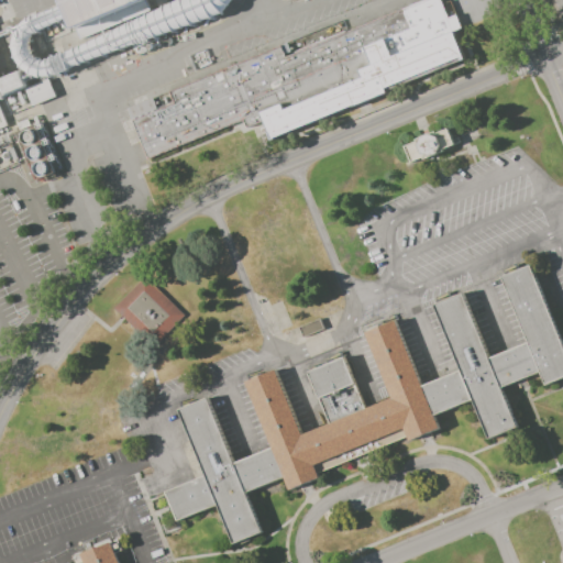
[(178,0),(177,1),(165,7),(156,11),(148,15),(142,19),(135,22),(128,24),(121,28),(114,30),(108,33),(98,39),(98,37),(89,42),(81,46),(79,45),(74,48),(64,53),(52,57),(44,59),(40,58),(37,56),(35,54),(33,55),(33,54),(34,53),(34,51),(32,45),(33,40),(35,36),(37,34),(42,31),(47,29),(55,25),(63,22),(72,18),(66,4),(55,9),(47,11),(39,14),(33,17),(28,19),(15,28),(13,36),(13,46),(15,57),(21,67),(30,74),(42,76),(53,76),(56,75),(58,75),(67,72),(67,69),(83,63),(88,61),(97,57),(106,55),(113,52),(122,48),(129,46),(136,44),(139,44),(144,43),(157,37),(165,34),(175,31),(183,28),(192,24),(202,21),(212,18),(223,12),(230,4),(232,0),(178,0)]
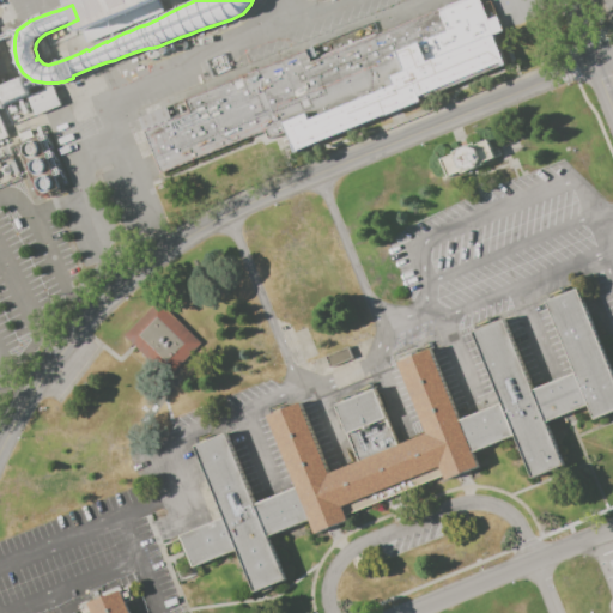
[(70,0),(158,0),(163,12),(87,43),(78,19),(72,5),(70,0)]
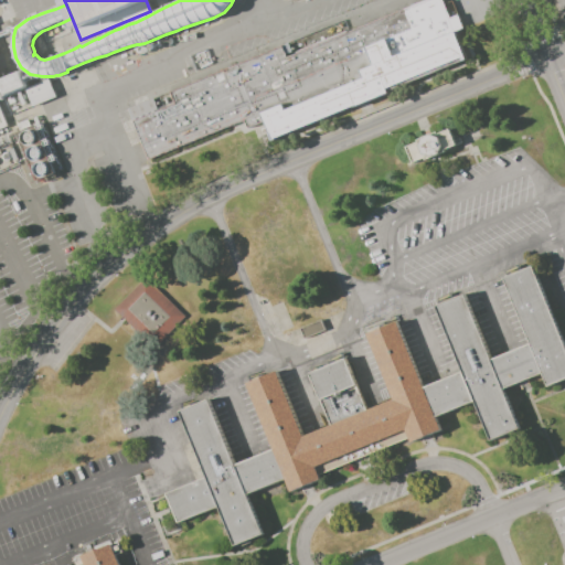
[(128,108),(288,42),(292,53),(347,30),(348,32),(423,0),(441,0),(444,4),(451,0),(464,29),(455,32),(466,60),(272,140),(264,121),(248,128),(244,119),(149,159),(128,108)]
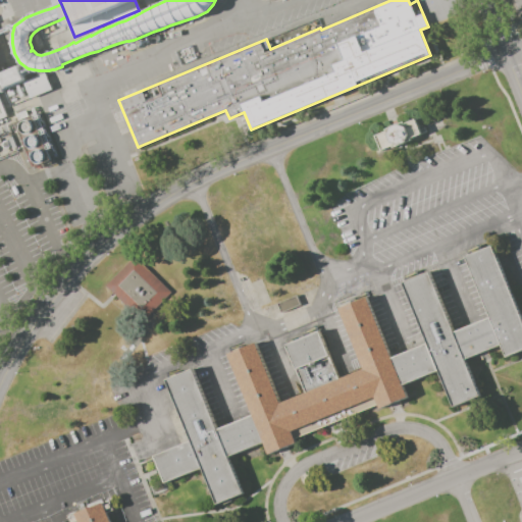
[(0,72),(19,64),(27,80),(0,90),(0,72)]
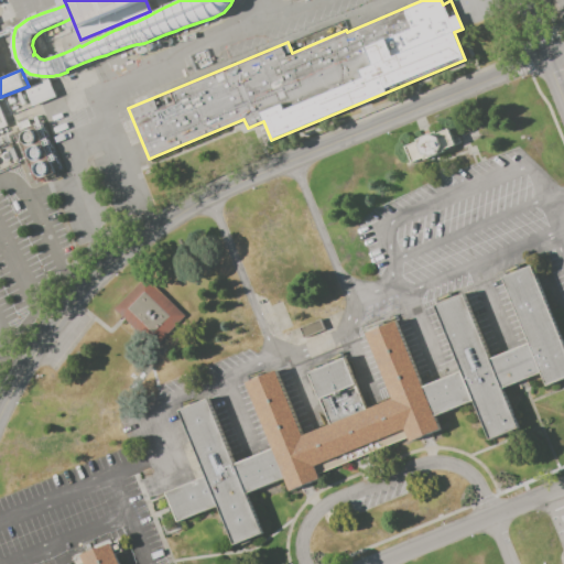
[(33,106),(25,88),(50,78),(57,96),(33,106)]
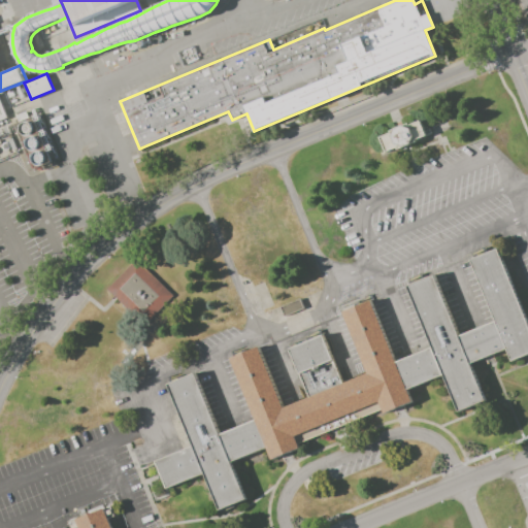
[(0,121),(8,118),(0,97),(0,121)]
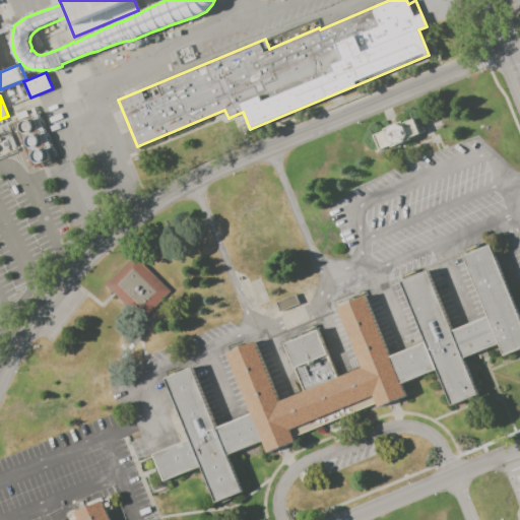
[(0,135),(16,129),(14,122),(41,112),(58,156),(31,168),(23,146),(17,149),(18,153),(0,159),(0,135)]
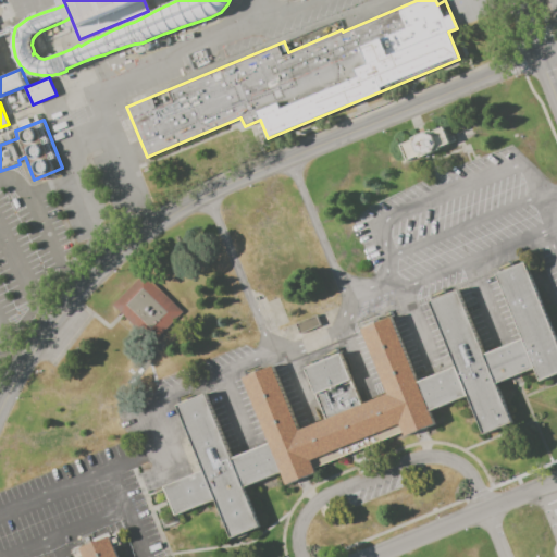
[(401,146),(412,141),(411,139),(433,131),(434,133),(445,128),(453,145),(441,149),(442,151),(421,160),(420,158),(409,163),(401,146)]
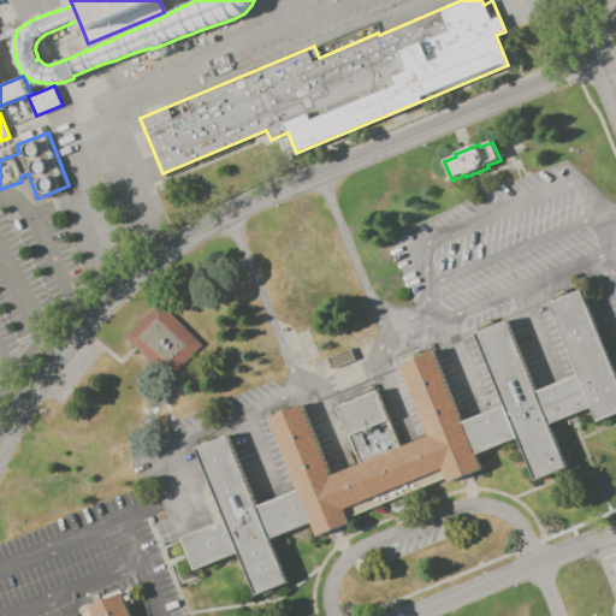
[(548,302),(581,289),(615,377),(615,415),(597,424),(591,408),(550,425),(567,469),(534,483),(517,439),(477,456),(481,469),(448,484),(445,478),(348,517),(350,522),(317,537),(311,523),(270,539),(288,584),(255,596),(238,552),(195,570),(182,538),(224,521),(195,449),(229,434),(258,507),(297,490),(267,418),(303,403),(332,473),(357,462),(335,407),(377,390),(400,446),(428,434),(400,363),(434,349),(463,421),(502,406),(473,333),(508,320),(537,391),(576,374),(548,302)]
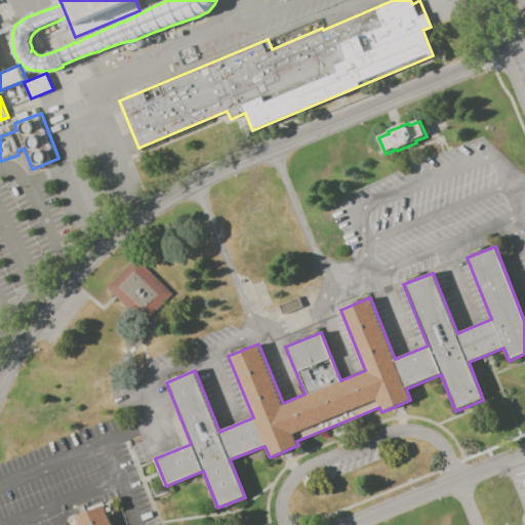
[(145,323),(171,294),(134,259),(107,288),(115,295),(145,323)]
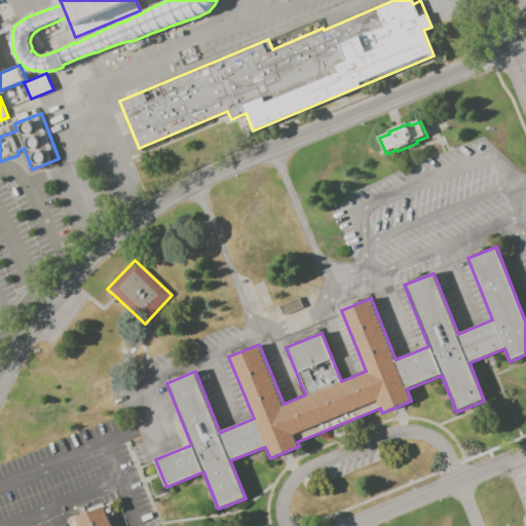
[(279,306),(284,316),(303,308),(299,299),(279,306)]
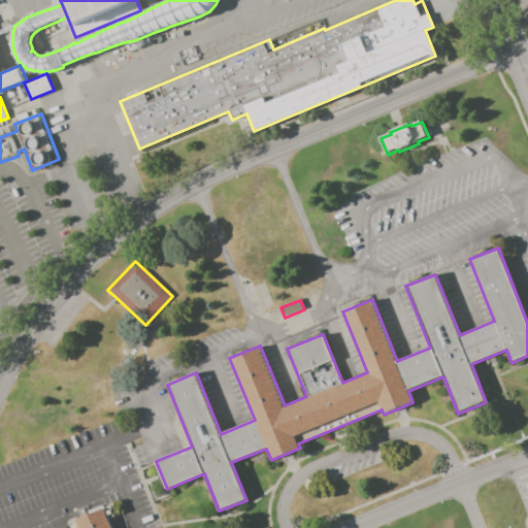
[(78,527),(75,519),(104,507),(111,527),(78,527)]
